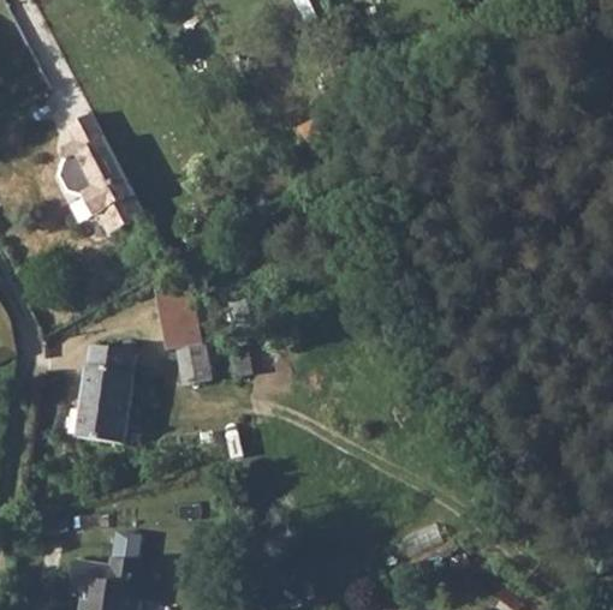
[(93,109),(69,124),(76,138),(63,145),(67,156),(65,156),(60,173),(66,185),(79,178),(97,213),(100,211),(111,233),(147,215),(93,109)]
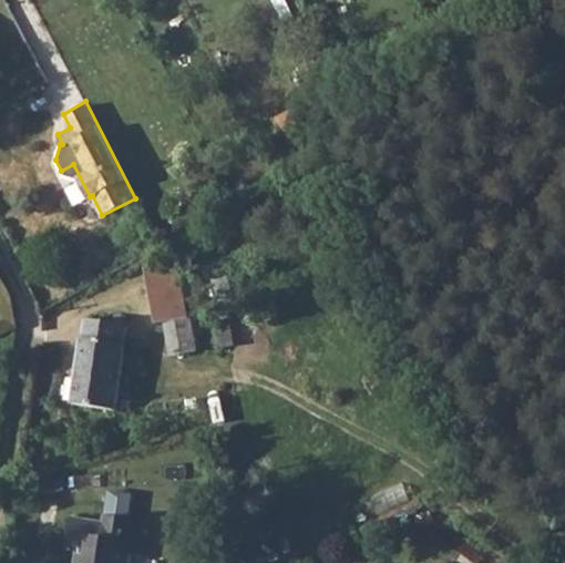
[(299,110),(276,123),(286,143),(310,129),(299,110)]
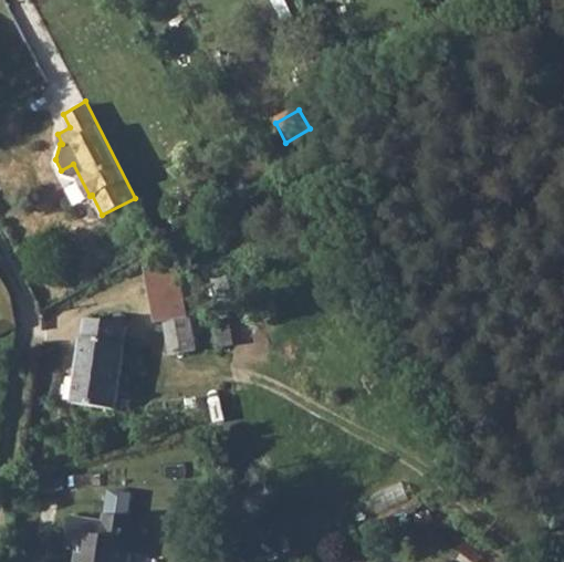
[(73,164),(61,170),(63,174),(77,178),(79,178),(89,197),(90,196),(73,164)]
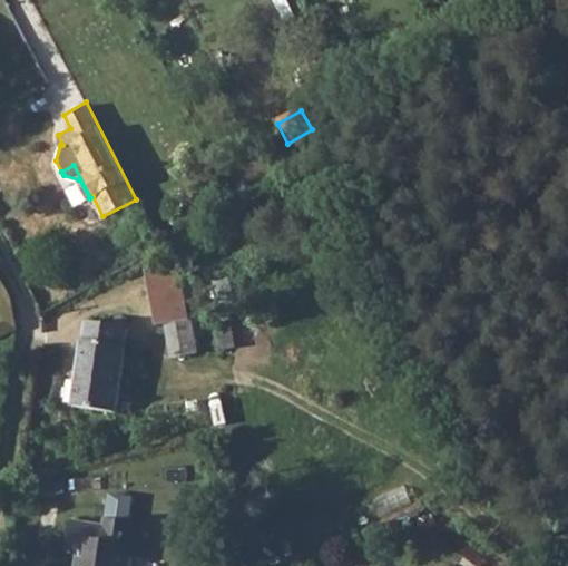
[(18,233),(5,240),(8,245),(20,237),(18,233)]
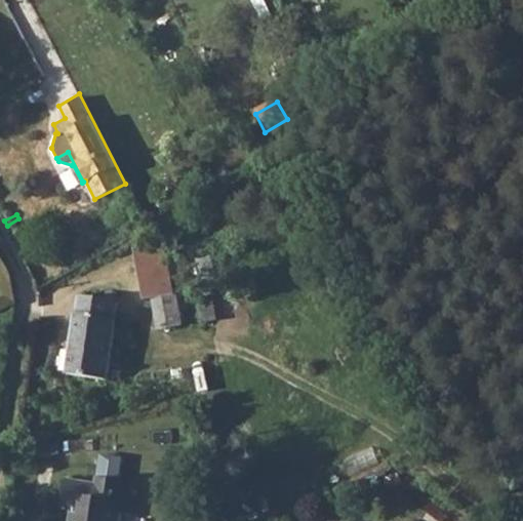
[(182,323),(175,290),(172,291),(160,231),(133,246),(143,296),(150,295),(155,328),(182,323)]
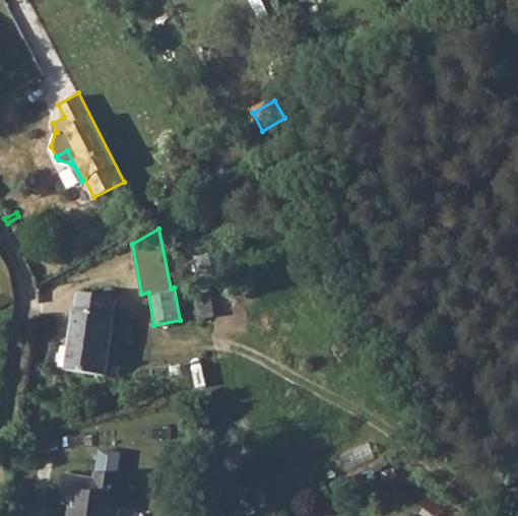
[(73,306),(64,368),(106,374),(114,313),(113,312),(115,295),(77,291),(74,306),(73,306)]
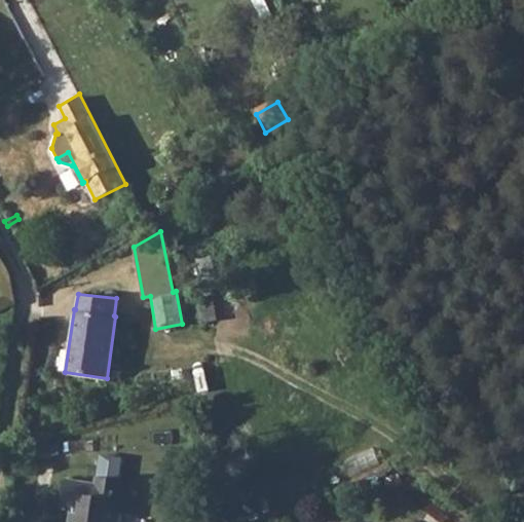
[(71,521),(120,521),(123,506),(117,505),(121,476),(99,472),(98,479),(69,475),(65,500),(74,504),(71,521)]
